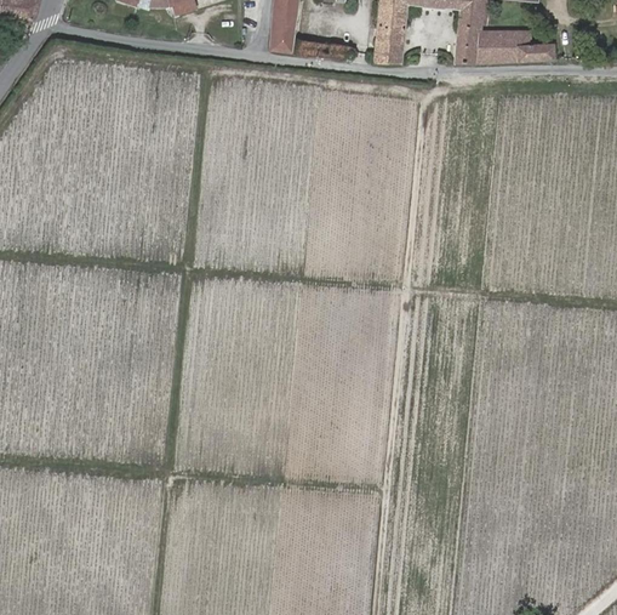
[(0,0),(0,20),(23,23),(30,24),(34,16),(35,12),(39,0),(0,0)]
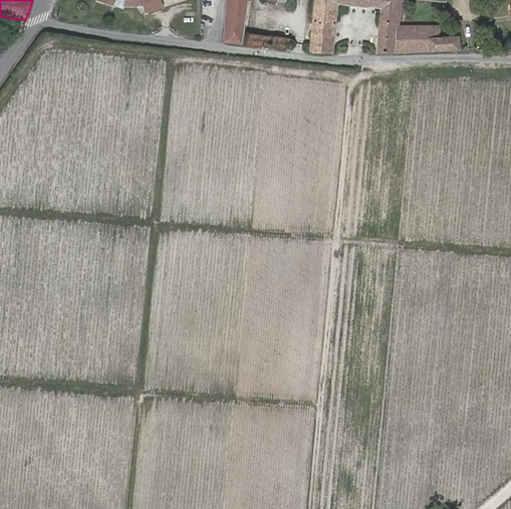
[(117,8),(120,0),(113,0),(112,6),(117,8)]
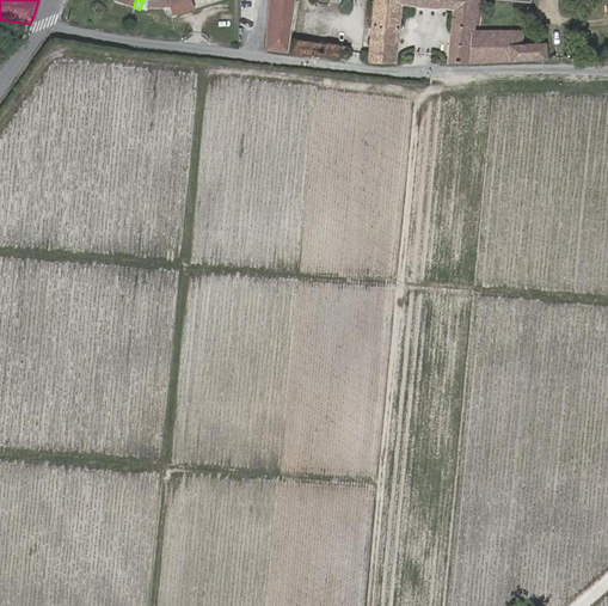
[(143,0),(140,10),(145,11),(146,6),(166,4),(169,13),(190,7),(188,0),(143,0)]
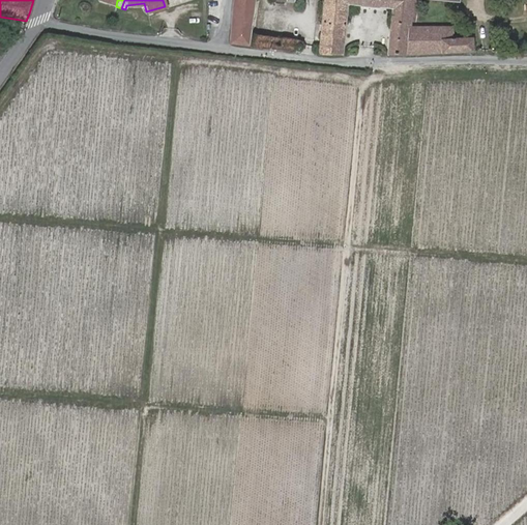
[(231,0),(231,1),(231,4),(229,35),(229,42),(249,46),(254,0),(231,0)]
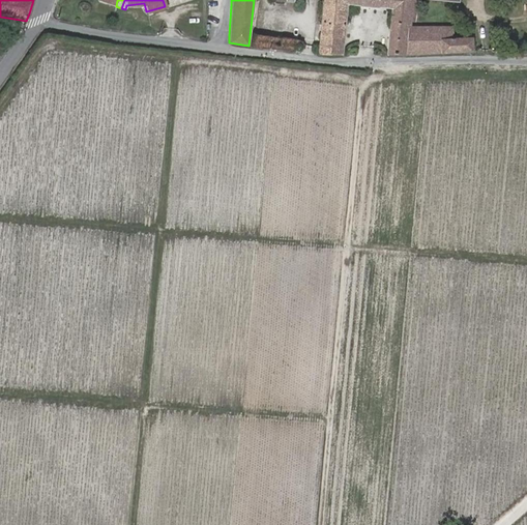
[(323,0),(319,52),(344,52),(345,52),(348,4),(396,6),(392,52),(393,52),(409,52),(409,49),(410,26),(410,22),(410,21),(410,16),(411,3),(411,0),(323,0)]
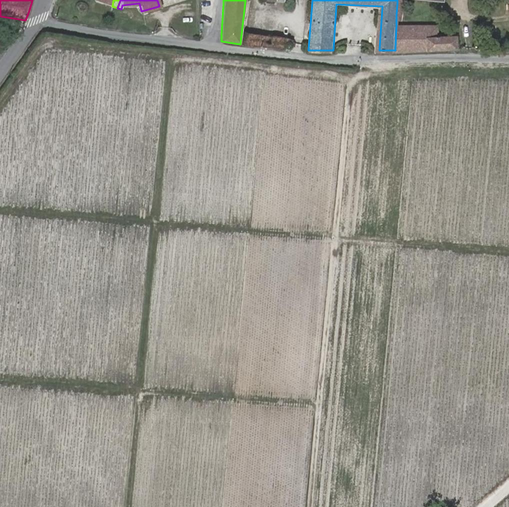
[(442,50),(455,51),(455,37),(436,37),(436,26),(396,25),(395,47),(395,50),(399,50),(442,50)]
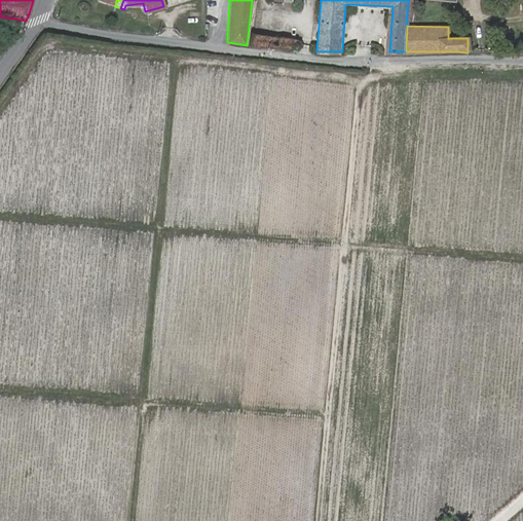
All buildings are outlined.
